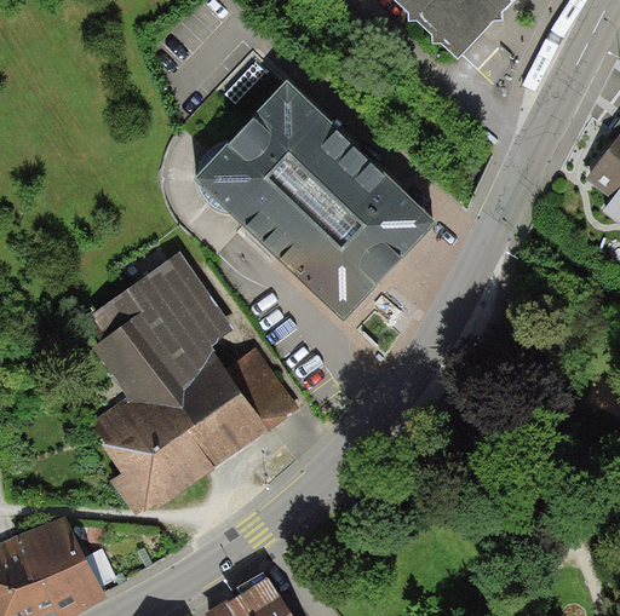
[(396,0),(459,57),(511,0),(396,0)]
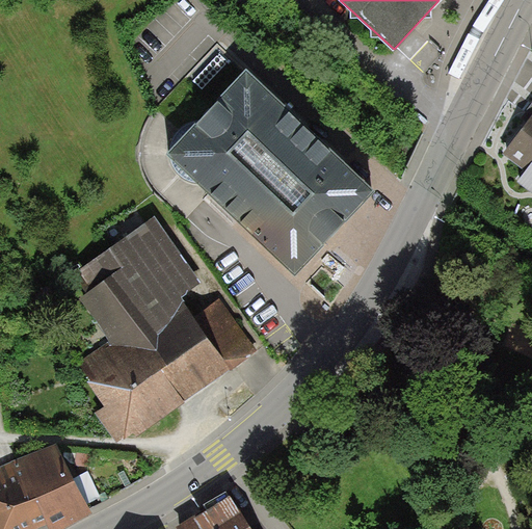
[(166,155),(295,276),(375,191),(246,70),(166,155)]
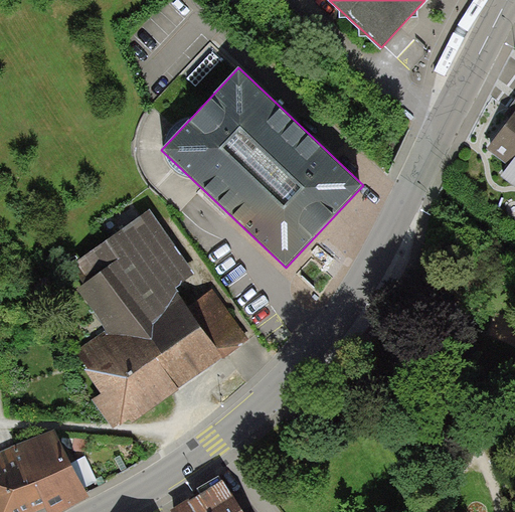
[(514,109),(487,147),(509,164),(514,155),(514,109)]
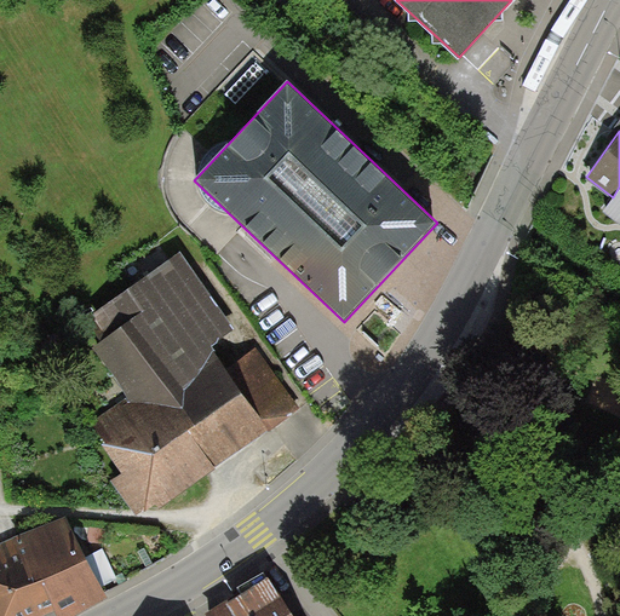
[(233,323),(181,249),(75,324),(126,395),(91,419),(107,441),(102,444),(121,471),(112,478),(137,513),(160,506),(214,467),(213,466),(300,404),(258,345),(227,367),(211,344),(234,328),(231,323),(233,323)]
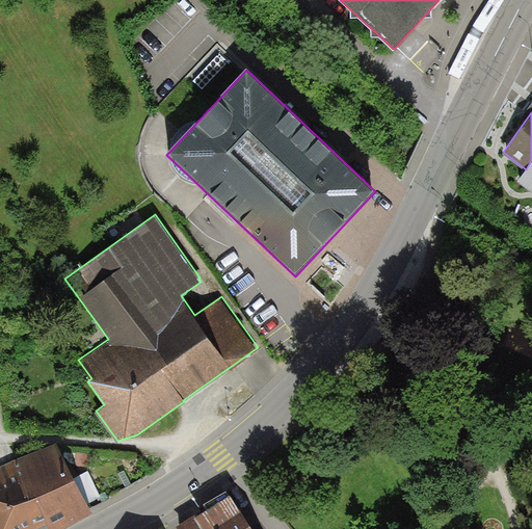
[(57,443),(16,459),(47,523),(49,528),(58,528),(92,510),(57,443)]
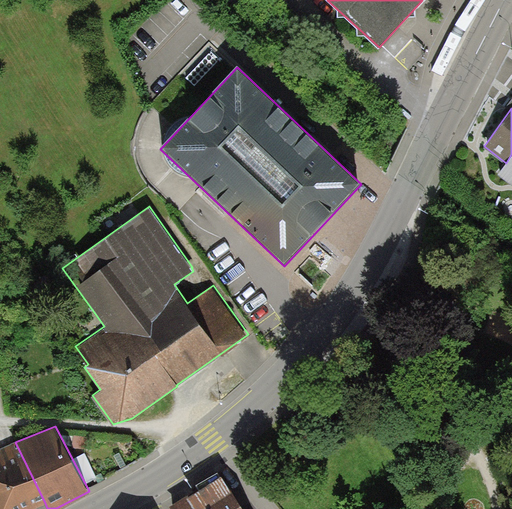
[(0,508),(30,508),(45,503),(15,442),(0,447),(0,508)]
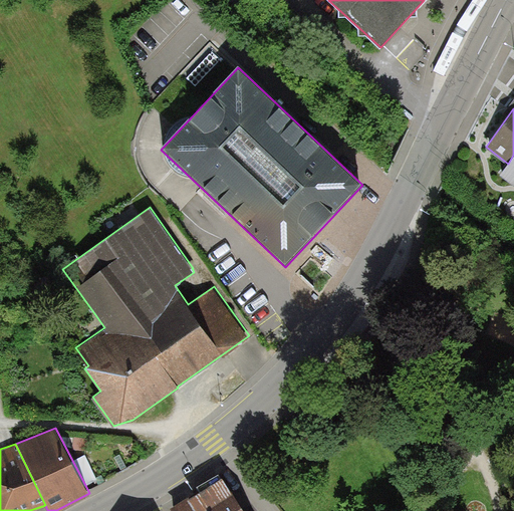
[(242,510),(222,478),(171,509),(172,510),(242,510)]
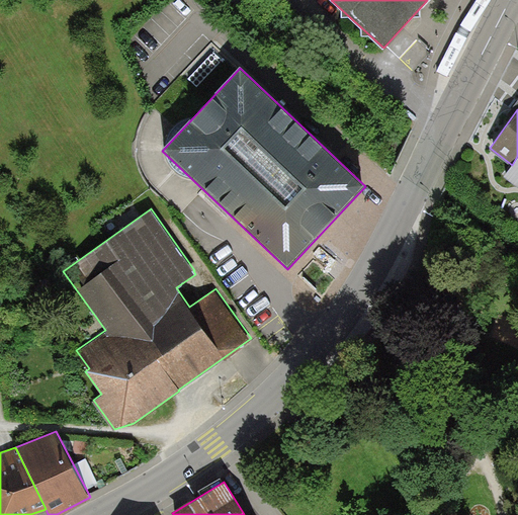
All buildings are outlined.
